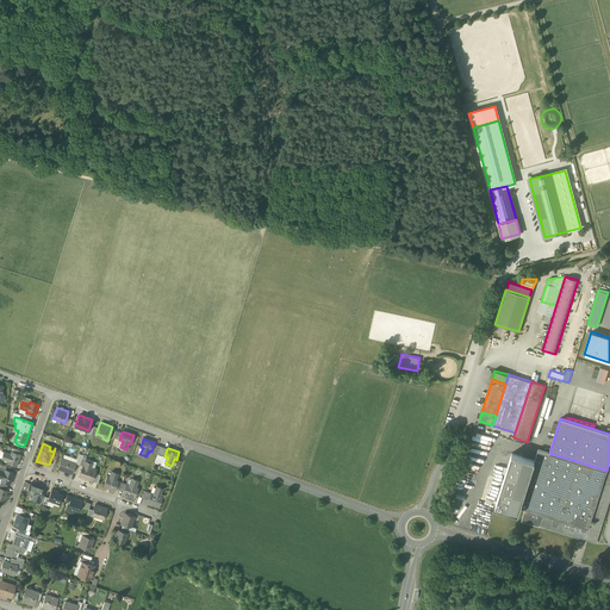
[(520,506),(526,509),(542,514),(539,526),(540,526),(579,537),(580,535),(589,537),(587,541),(596,543),(609,499),(609,497),(609,495),(609,460),(607,471),(549,453),(539,449),(535,460),(520,506)]
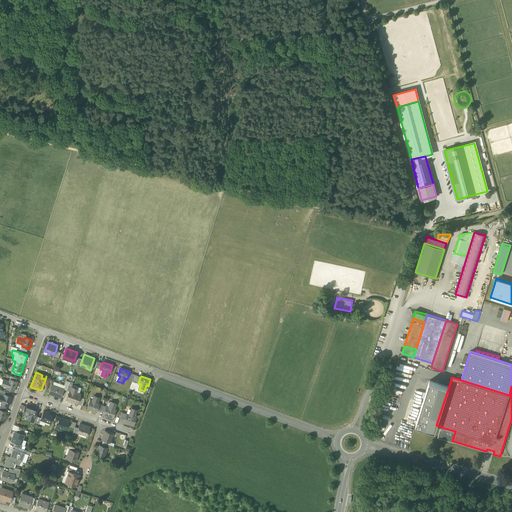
[(7,388),(13,391),(17,382),(15,381),(10,379),(9,381),(4,379),(2,384),(7,387),(7,388)]
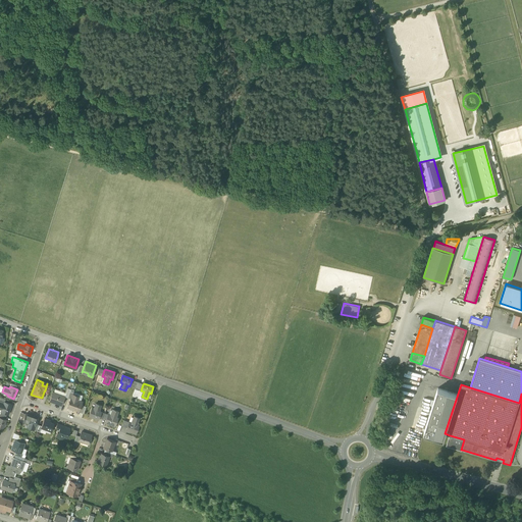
[(442,438),(445,433),(458,394),(438,387),(424,432),(442,438)]
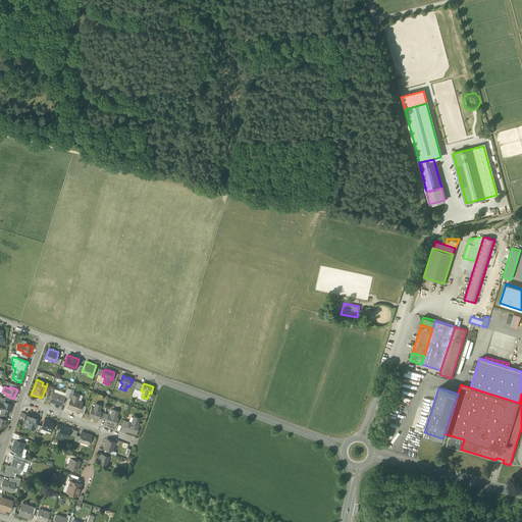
[(134,394),(142,397),(144,392),(141,390),(136,388),(134,394)]
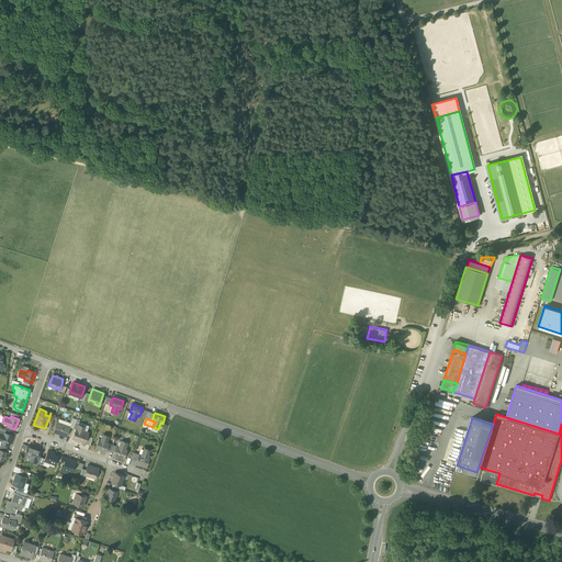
[(53,431),(67,437),(70,427),(70,426),(57,422),(53,431)]
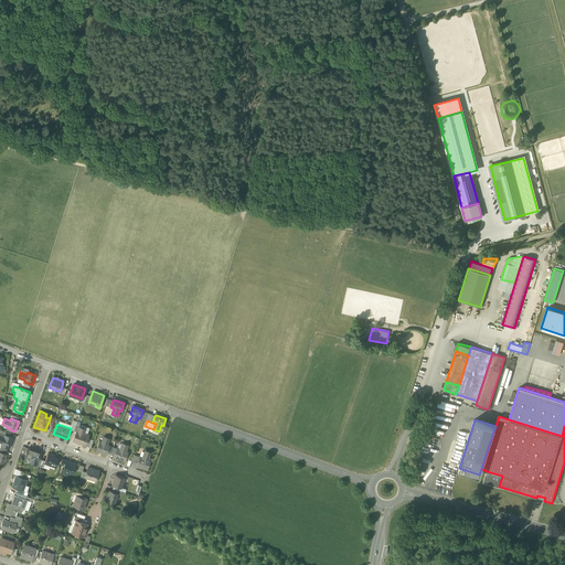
[(73,441),(85,446),(87,438),(88,438),(89,435),(83,433),(84,430),(78,428),(76,432),(73,441)]
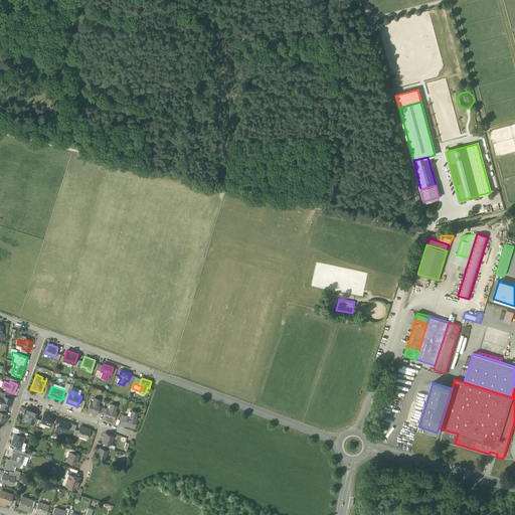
[(7,407),(8,408),(11,399),(6,397),(4,396),(4,398),(0,396),(0,402),(2,403),(1,405),(7,407)]
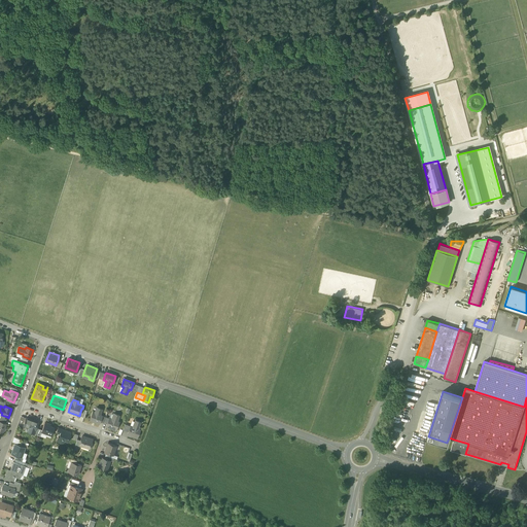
[(90,419),(100,423),(100,422),(100,421),(102,416),(100,415),(102,409),(97,407),(95,413),(93,413),(90,419)]
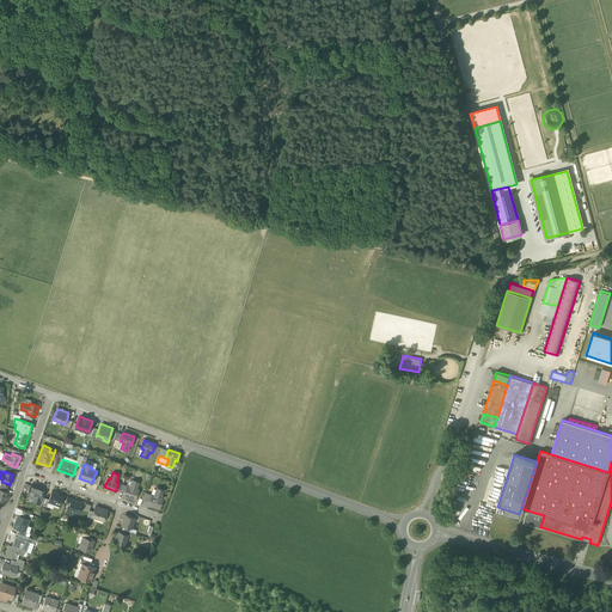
[(123,494),(135,499),(139,490),(136,489),(139,483),(132,481),(129,487),(127,487),(124,493),(123,494)]
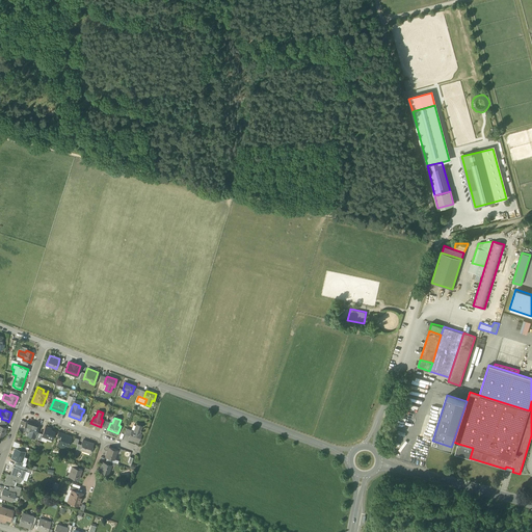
[(29,436),(34,439),(36,432),(40,424),(36,423),(35,425),(27,422),(24,430),(30,432),(29,436)]
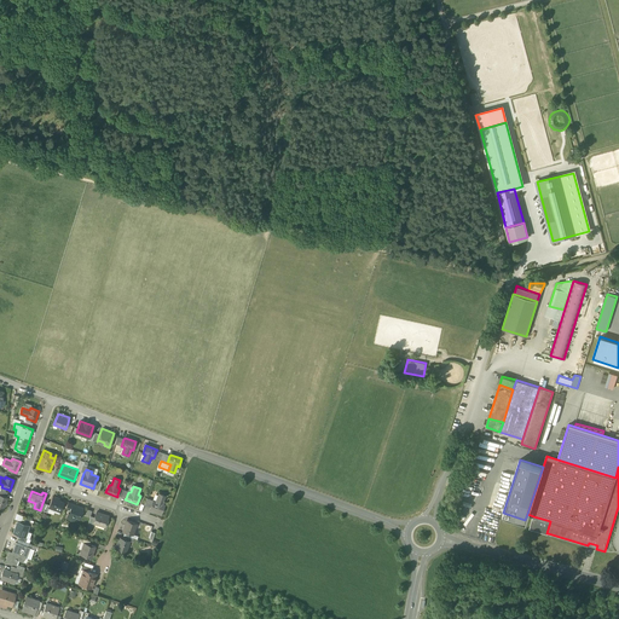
[(150,509),(162,514),(165,504),(162,504),(166,496),(160,493),(156,502),(154,501),(151,508),(150,509)]
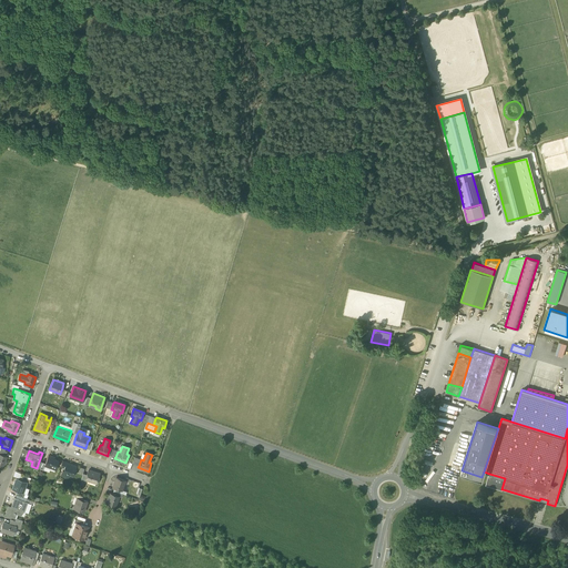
[(44,466),(56,469),(59,462),(52,459),(53,457),(48,455),(46,464),(44,466)]
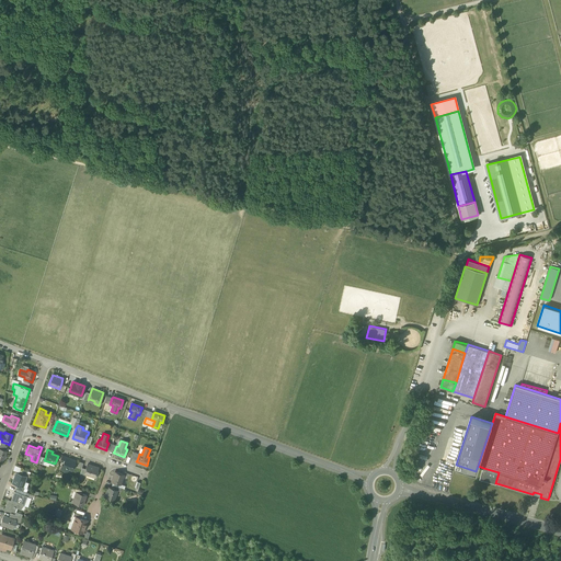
[(59,470),(65,472),(67,467),(68,467),(68,469),(72,471),(76,462),(71,461),(71,459),(66,457),(64,462),(63,464),(59,470)]
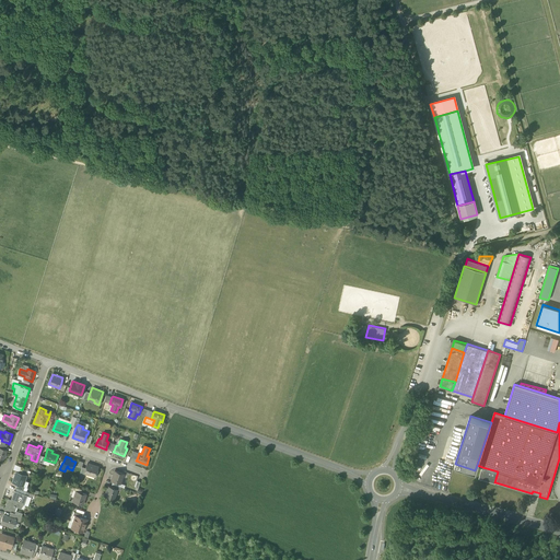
[(84,473),(95,477),(98,467),(88,464),(85,468),(84,473)]
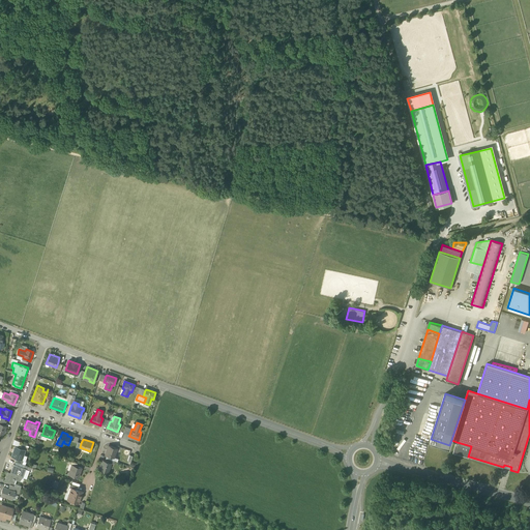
[(468,458),(469,457),(468,457),(471,446),(457,442),(452,452),(468,458)]
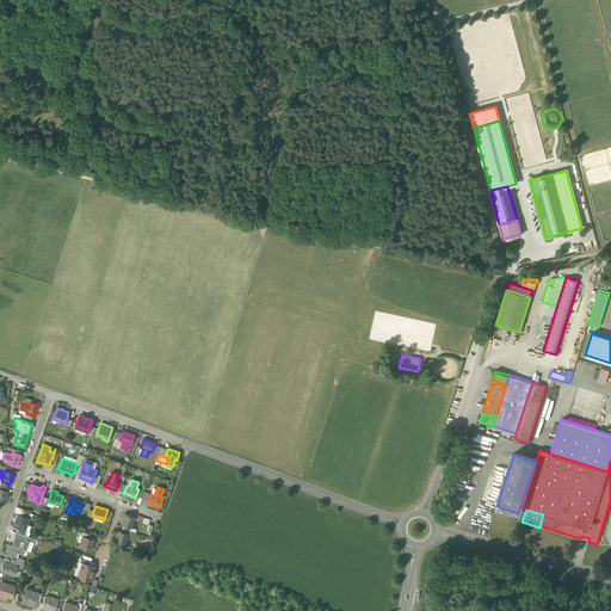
[(119,524),(129,526),(133,517),(123,513),(119,524)]
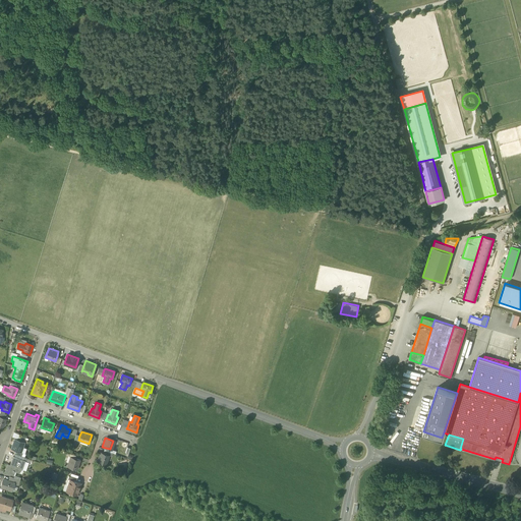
[(16,451),(21,453),(21,452),(25,442),(15,439),(11,449),(16,451)]
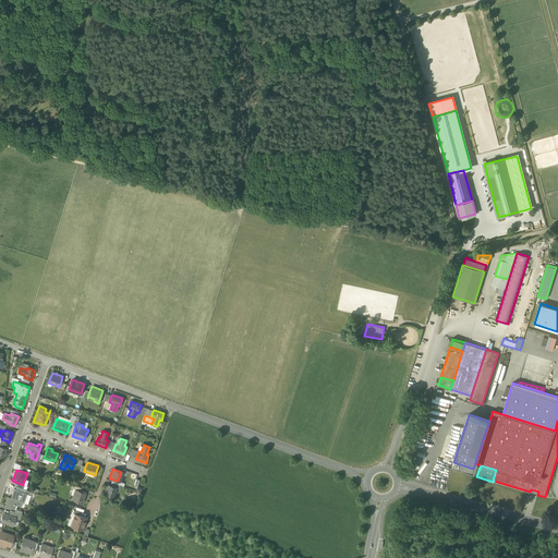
[(105,494),(113,497),(117,487),(110,485),(108,485),(105,494)]
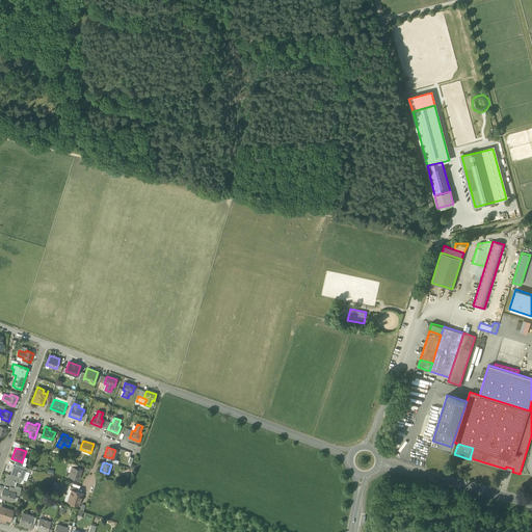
[(14,466),(10,475),(20,478),(22,479),(23,479),(24,475),(21,474),(22,470),(21,469),(15,467),(14,466)]
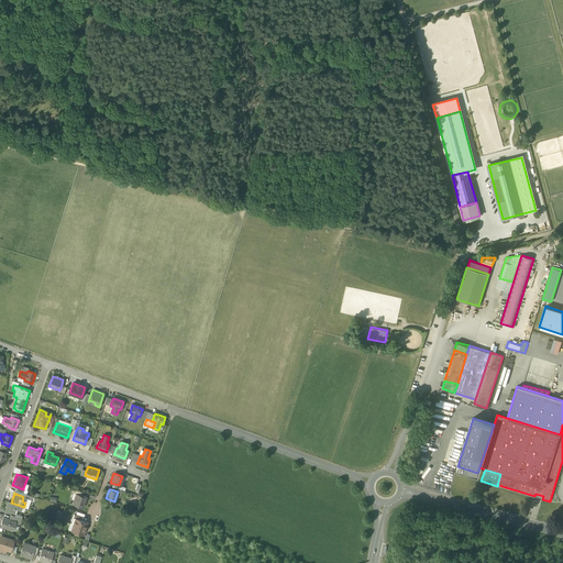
[(73,504),(84,507),(87,497),(81,495),(77,494),(75,500),(74,499),(73,504)]
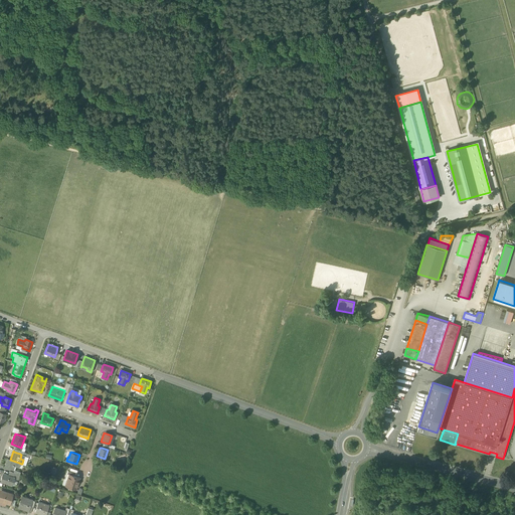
[(18,467),(19,463),(10,460),(7,459),(4,467),(13,470),(14,466),(18,467)]
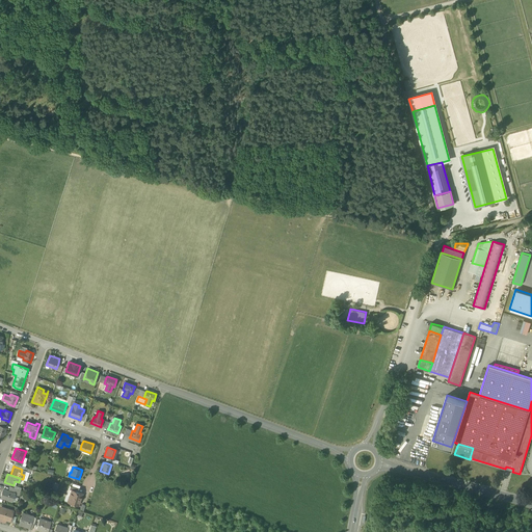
[(0,497),(8,500),(8,498),(12,500),(15,494),(15,493),(8,490),(3,488),(0,497)]
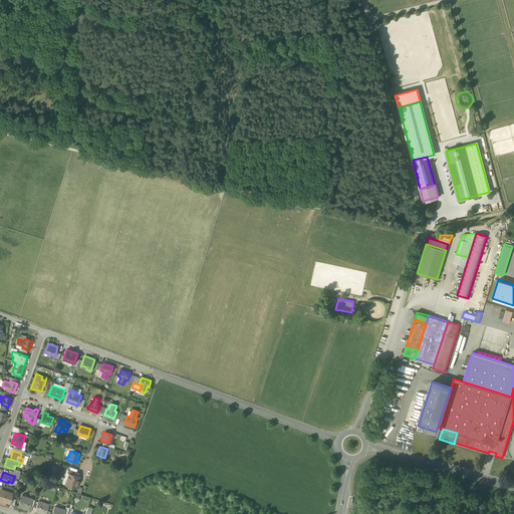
[(69,474),(67,479),(78,483),(79,477),(73,475),(69,473),(69,474)]
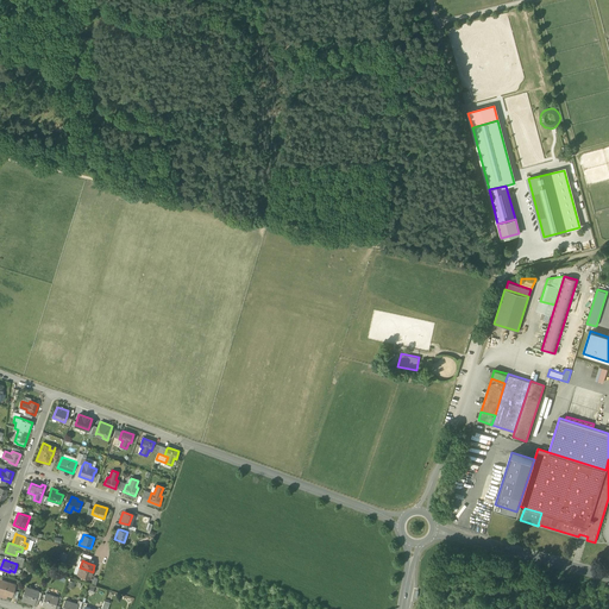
[(90,578),(93,572),(80,567),(77,575),(90,578)]
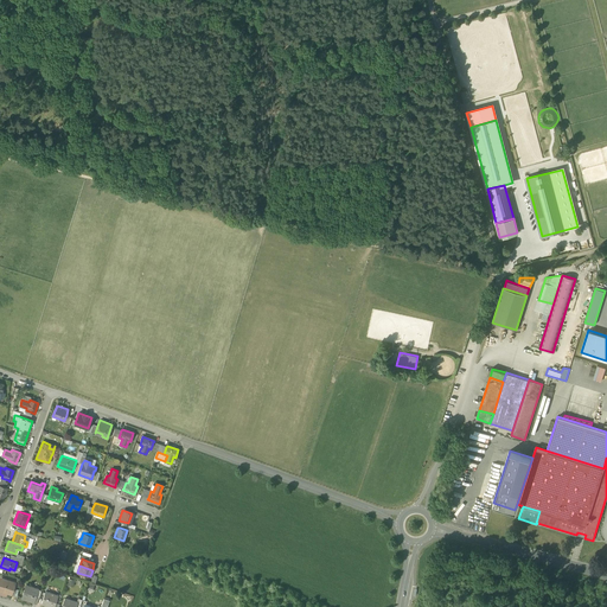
[(0,589),(7,593),(11,594),(14,582),(1,579),(0,583),(0,589)]
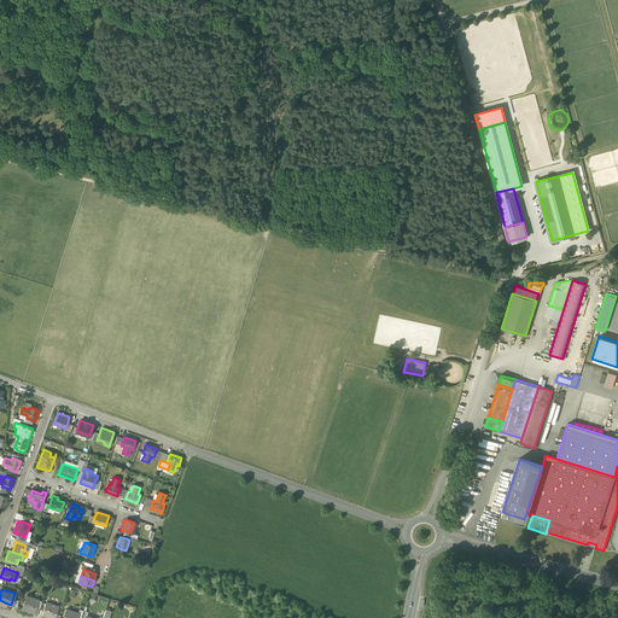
[(35,612),(36,607),(40,600),(27,595),(22,608),(35,612)]
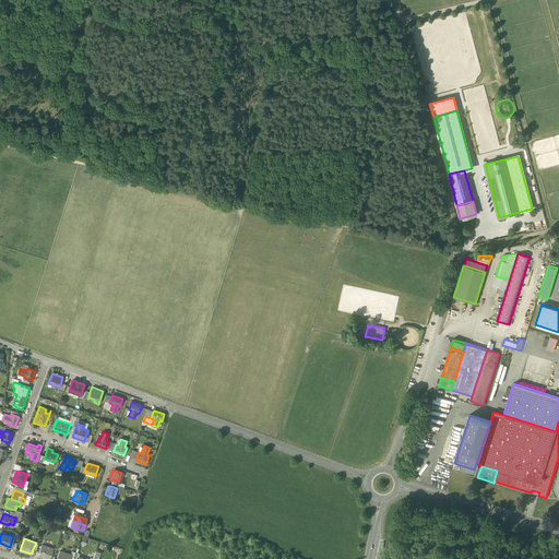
[(48,558),(49,558),(51,555),(54,548),(43,545),(39,556),(48,558)]
